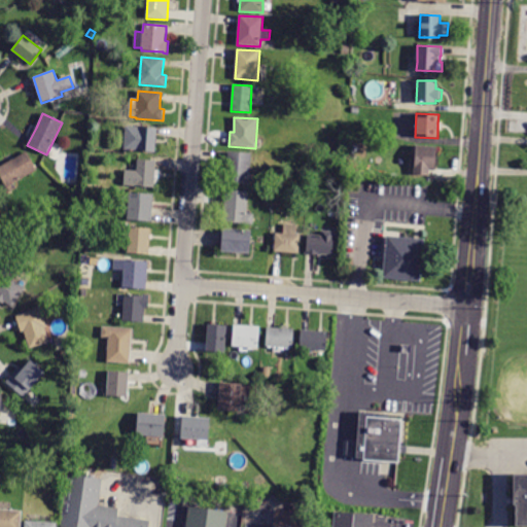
[(156,136),(155,152),(124,149),(126,126),(157,128),(156,136)]
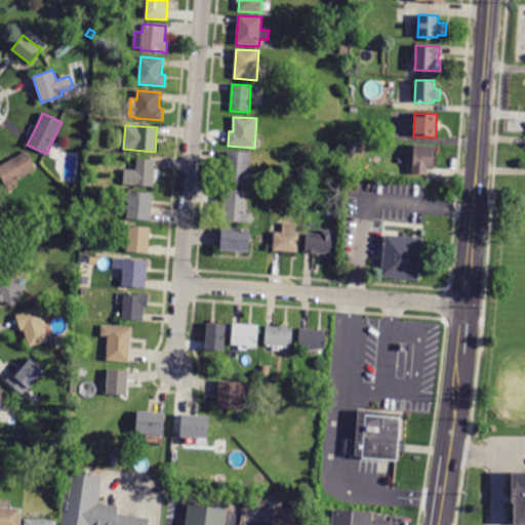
[(427,173),(427,175),(412,174),(414,145),(435,147),(433,170),(428,169),(427,173)]
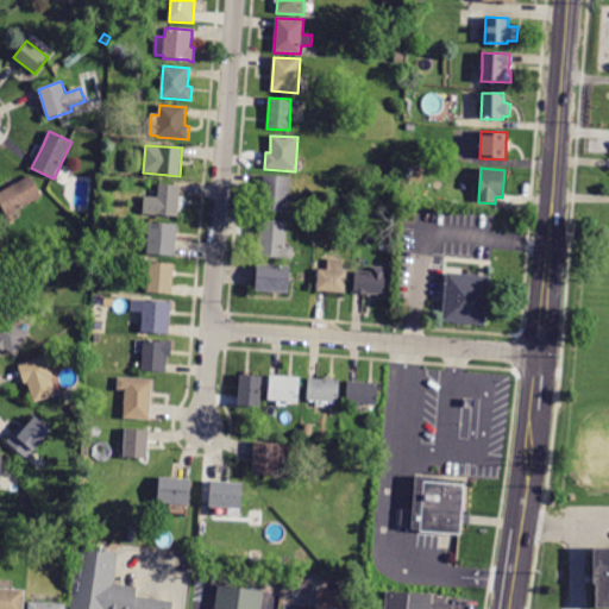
[(7,217),(0,203),(0,192),(31,175),(43,196),(7,217)]
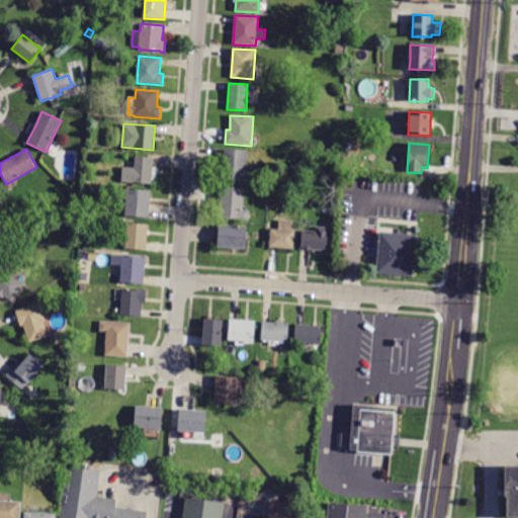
[(245,181),(223,180),(225,149),(247,151),(245,181)]
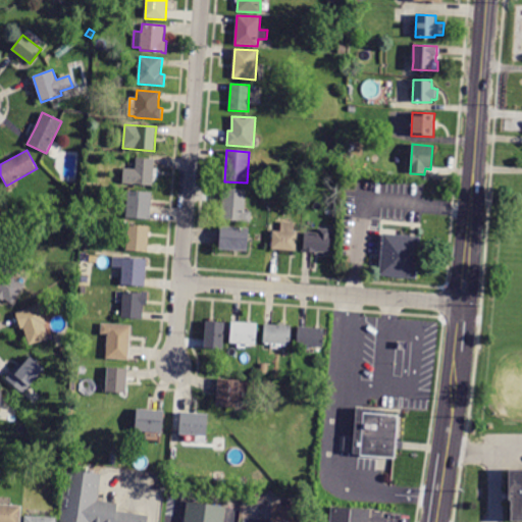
[(154,166),(154,168),(158,168),(157,177),(153,176),(153,186),(122,184),(123,168),(136,169),(136,158),(155,159),(154,166)]
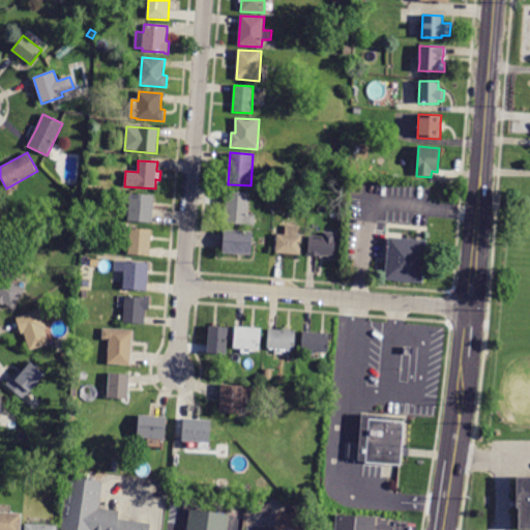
[(227,190),(251,193),(248,214),(256,215),(255,226),(225,224),(227,190)]
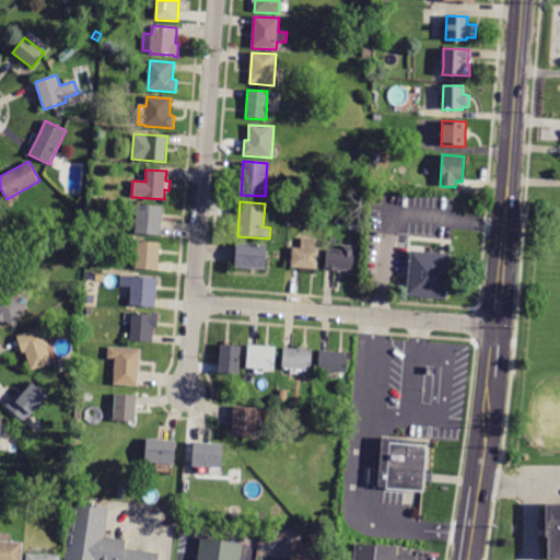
[(161,235),(135,234),(137,205),(163,207),(161,235)]
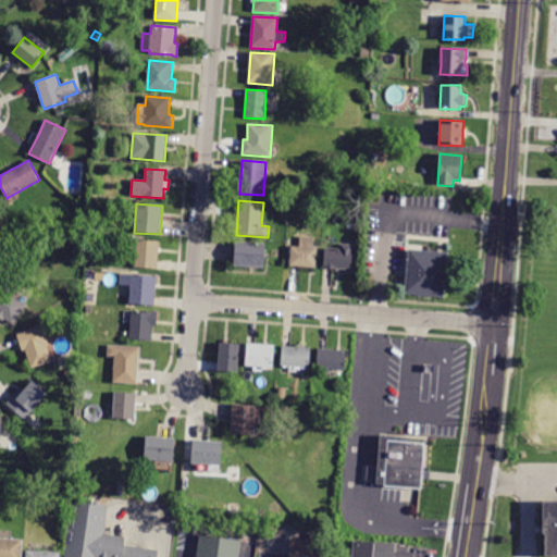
[(316,268),(289,265),(291,246),(300,247),(300,237),(313,238),(313,248),(317,248),(316,268)]
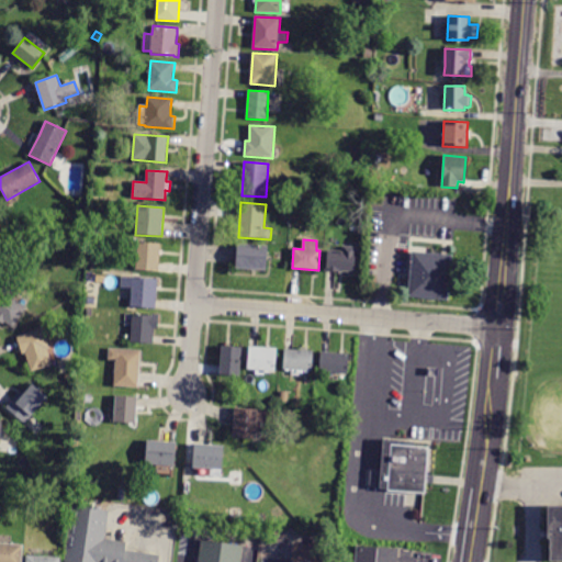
[(158,270),(158,271),(136,270),(137,253),(128,251),(130,242),(160,244),(158,270)]
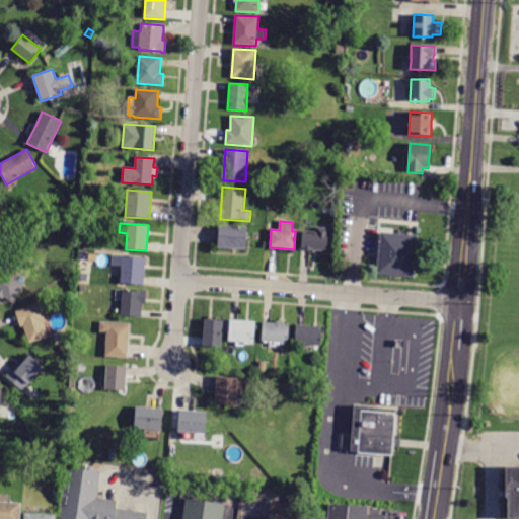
[(246,250),(218,247),(220,225),(247,227),(246,250)]
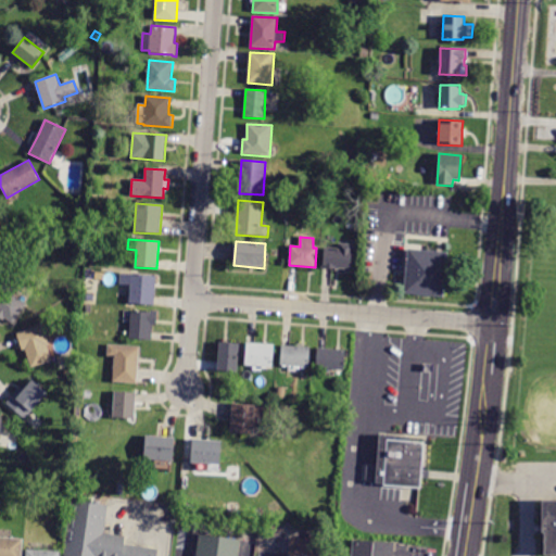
[(351,269),(339,268),(338,269),(321,268),(321,265),(323,265),(324,248),(339,249),(339,243),(353,244),(351,269)]
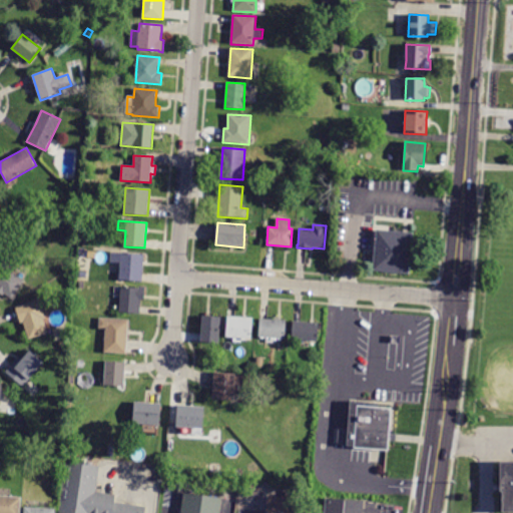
[(409,274),(373,271),(377,229),(413,232),(409,274)]
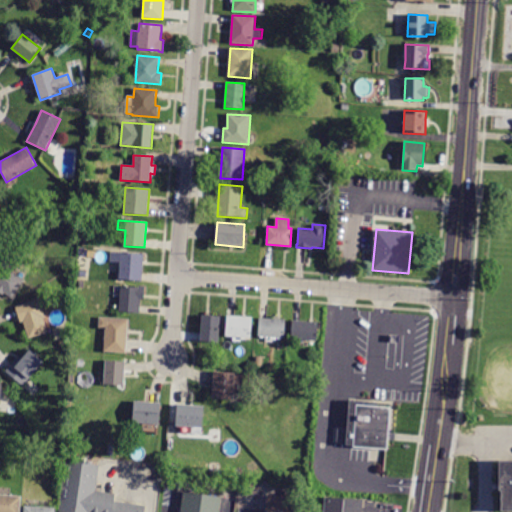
[(142,281),(119,279),(120,263),(110,262),(111,252),(144,255),(142,281)]
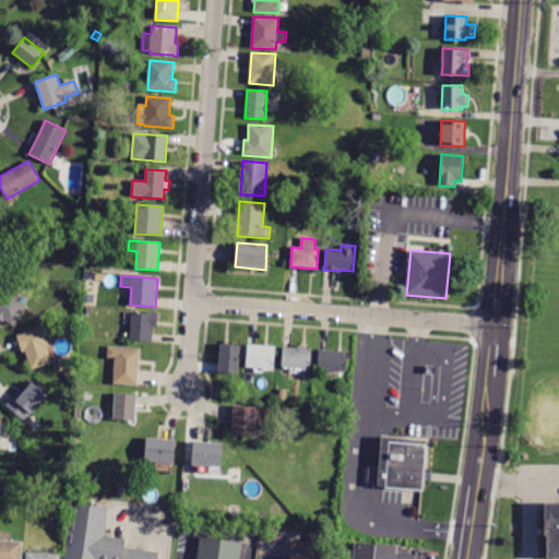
[(27,306),(13,326),(4,320),(3,322),(0,320),(0,290),(10,276),(22,284),(13,296),(27,306)]
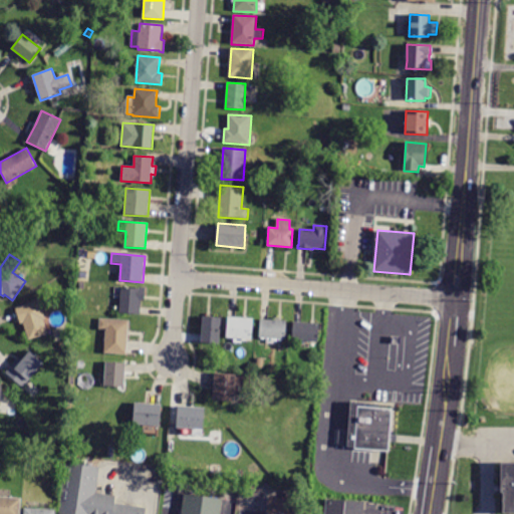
[(141,314),(119,313),(120,287),(140,289),(140,287),(146,288),(145,301),(142,300),(141,314)]
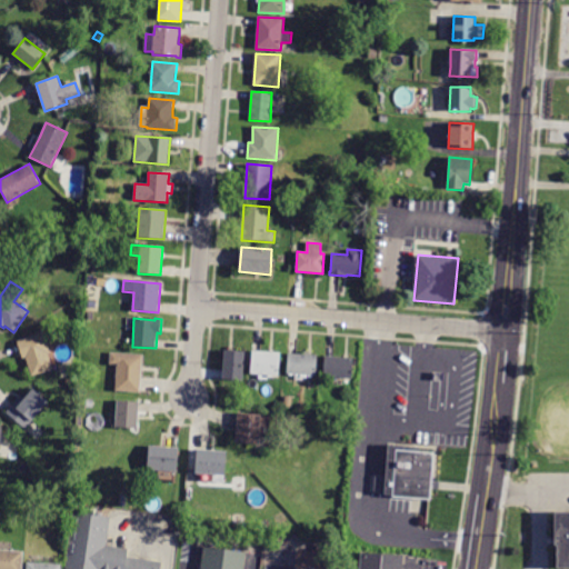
[(43,333),(50,352),(48,353),(53,369),(32,377),(26,358),(23,359),(17,342),(43,333)]
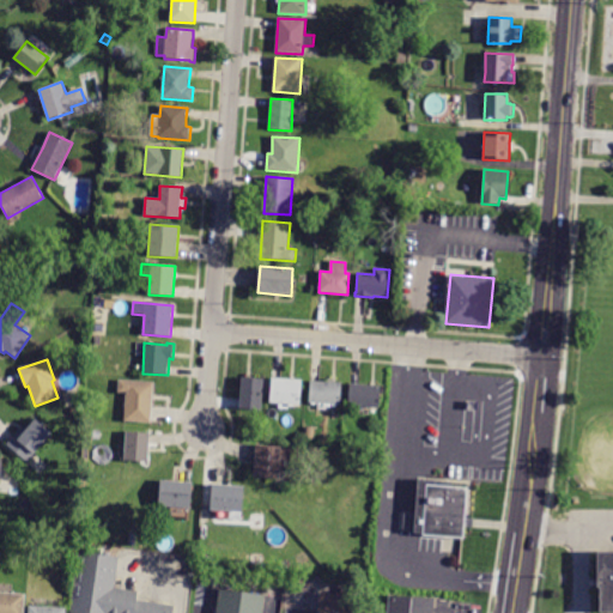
[(242,377),(263,378),(261,411),(240,410),(242,377)]
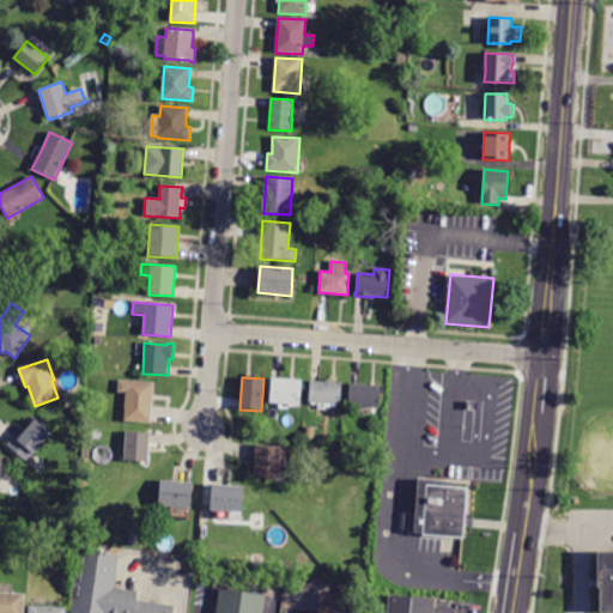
[(303,381),(301,405),(292,404),(291,410),(279,408),(279,404),(271,402),(272,377),(303,381)]
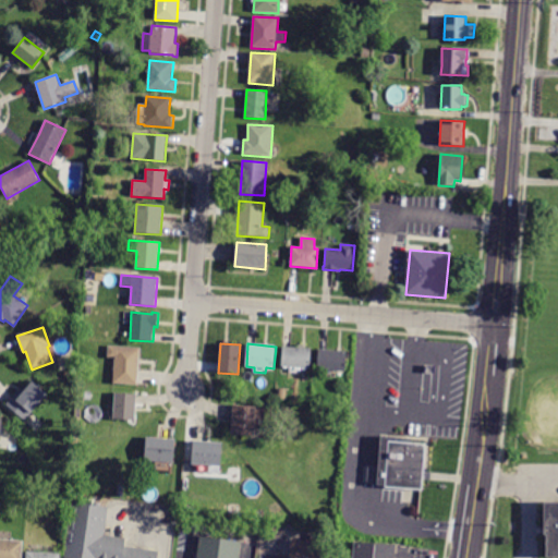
[(137,385),(113,384),(116,358),(108,358),(109,346),(141,349),(137,385)]
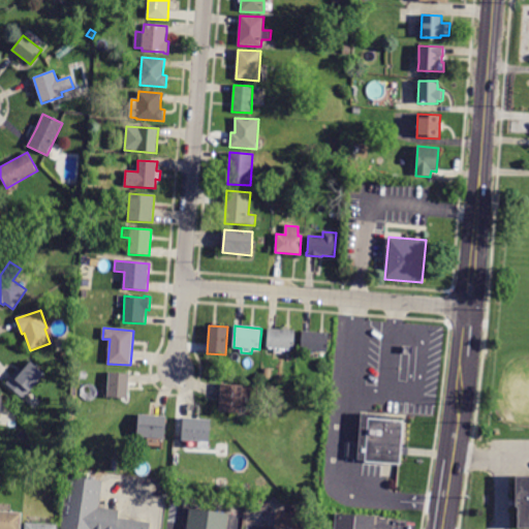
[(282,354),(275,353),(275,348),(267,348),(268,329),(296,330),(294,349),(282,348),(282,354)]
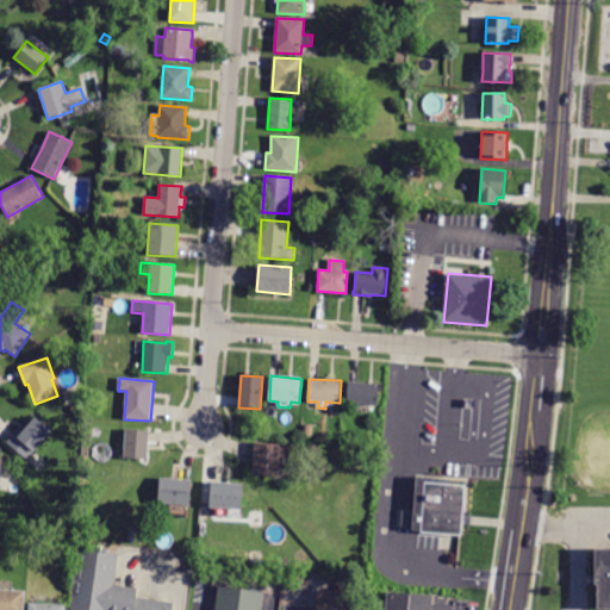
[(379,384),(378,405),(347,404),(348,381),(379,384)]
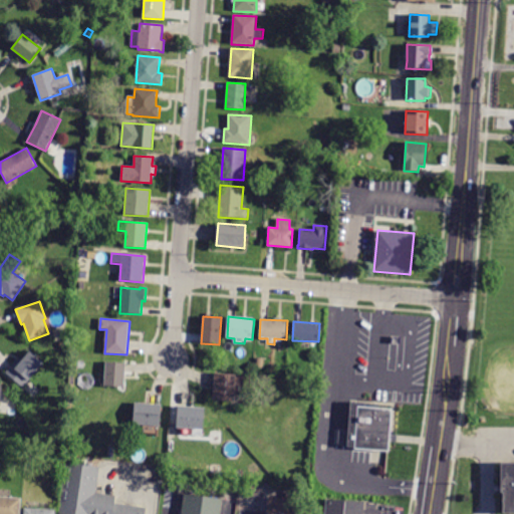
[(11,366),(18,357),(22,360),(30,351),(44,363),(23,388),(5,372),(11,366)]
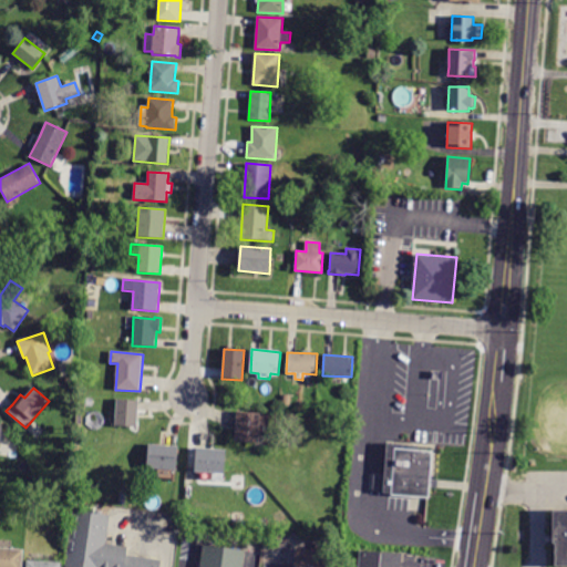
[(290,405),(281,404),(282,395),(291,397),(290,405)]
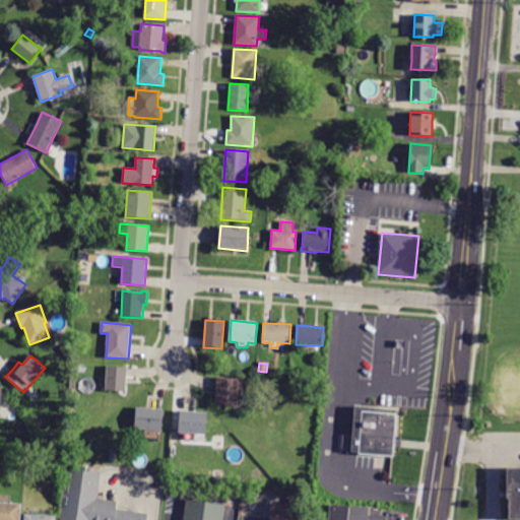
[(126,392),(106,390),(108,366),(128,368),(126,392)]
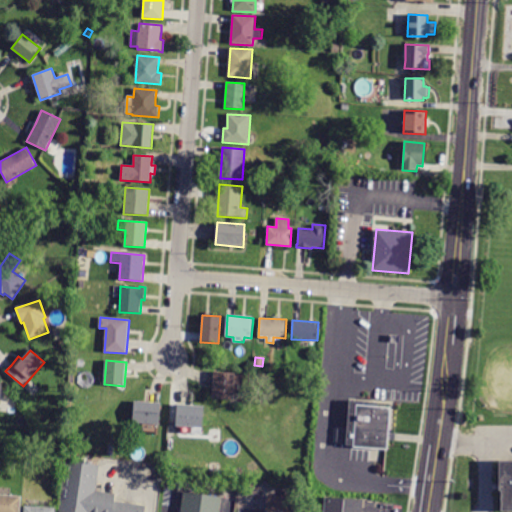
[(214,372),(235,373),(233,400),(212,398),(214,372)]
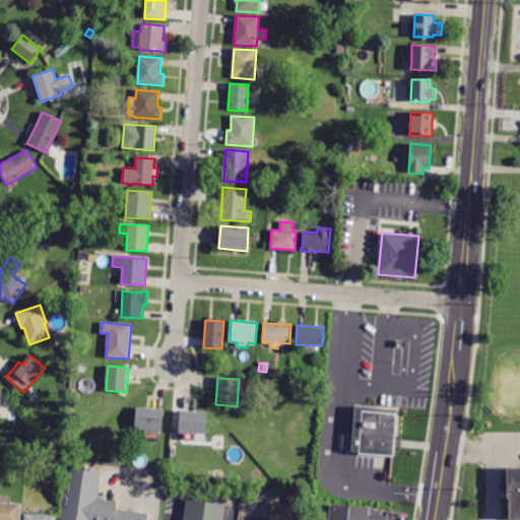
[(401,442),(401,447),(394,447),(393,456),(359,454),(360,453),(351,452),(351,450),(342,450),(343,435),(353,436),(355,406),(383,408),(383,413),(396,413),(394,440),(401,440),(401,442)]
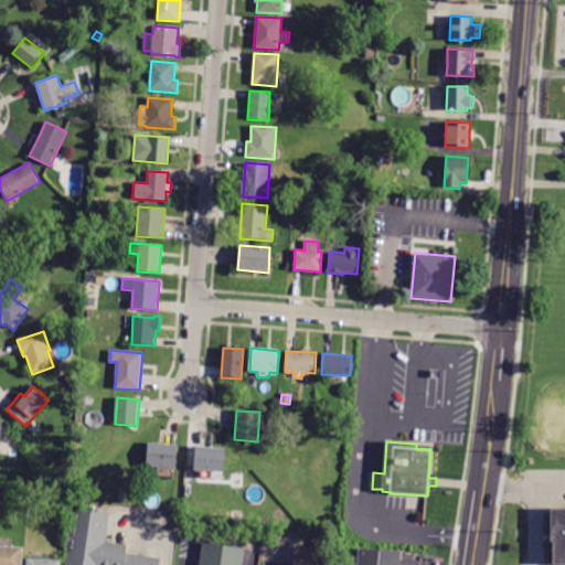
[(178,445),(176,469),(147,467),(149,443),(178,445)]
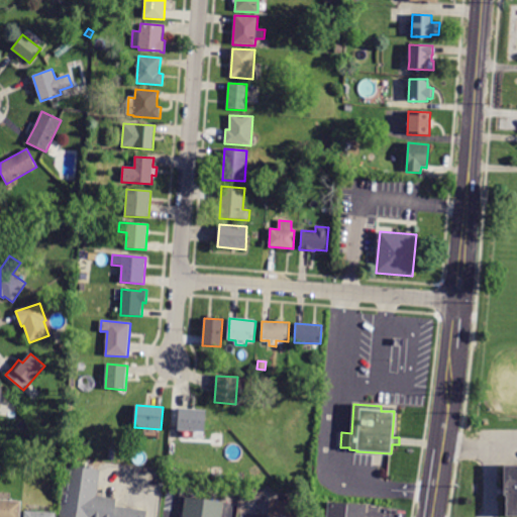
[(206,410),(204,432),(178,430),(179,408),(206,410)]
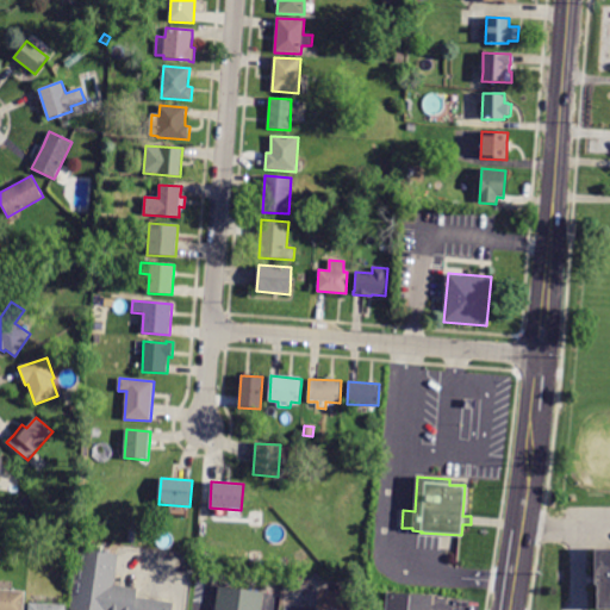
[(593,608),(609,608),(609,548),(591,548),(591,584),(593,584),(593,608)]
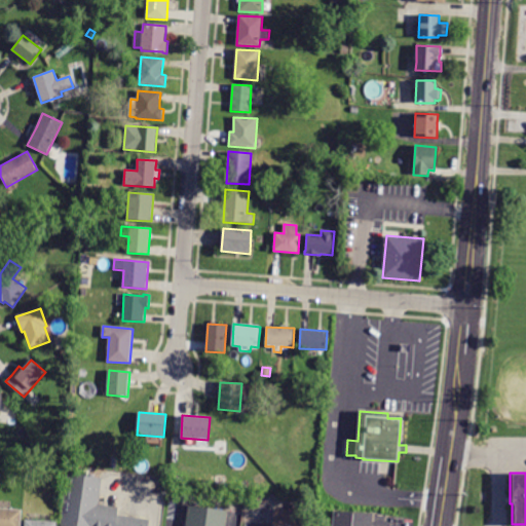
[(148,525),(62,525),(69,476),(102,480),(100,505),(119,509),(118,517),(149,521),(148,525)]
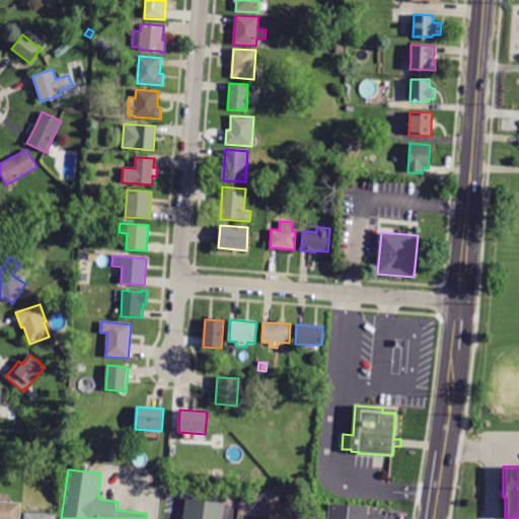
[(239,502),(231,502),(232,493),(240,494),(239,502)]
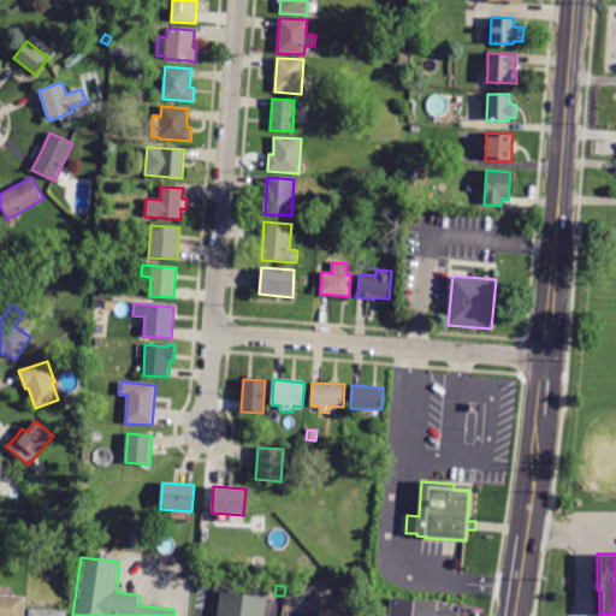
[(217,615),(220,592),(266,599),(262,615),(217,615)]
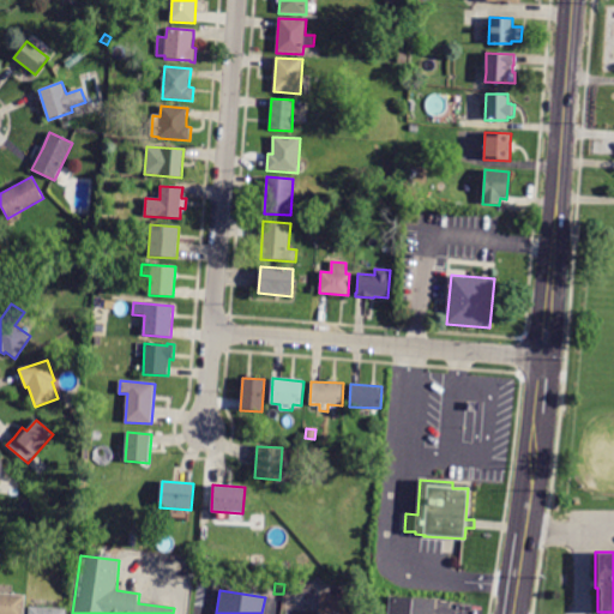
[(433,613),(385,613),(387,590),(435,594),(433,613)]
